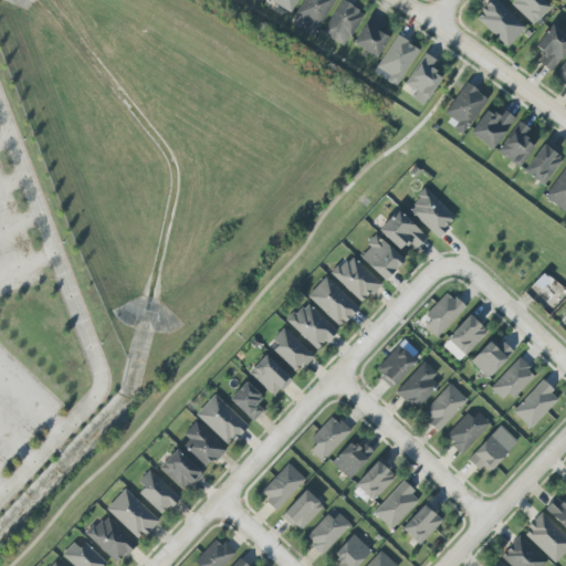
[(295,0),(289,12),(268,0),(295,0)]
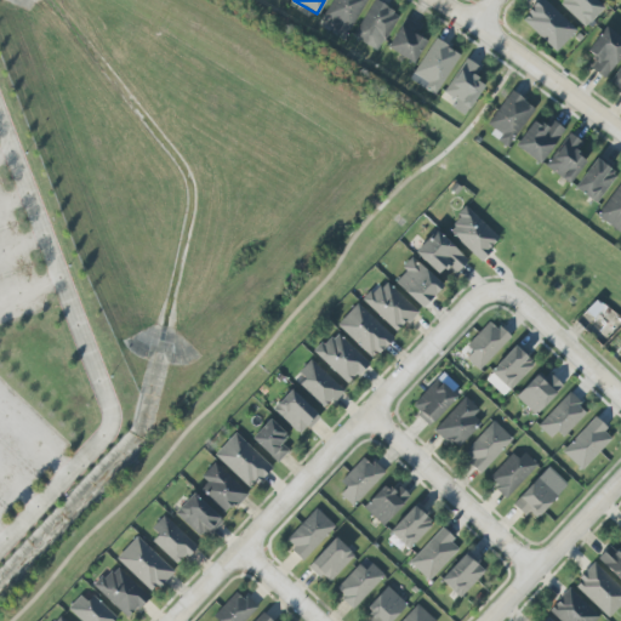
[(322,16),(330,0),(366,0),(343,40),(332,33),(337,26),(322,16)]
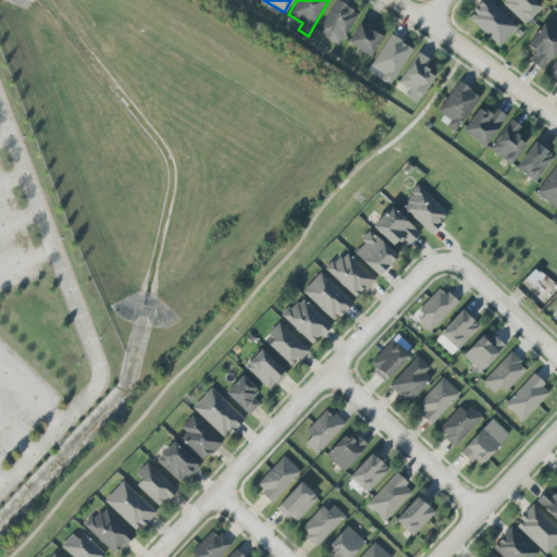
[(337,46),(316,33),(335,0),(353,10),(350,12),(356,15),(337,46)]
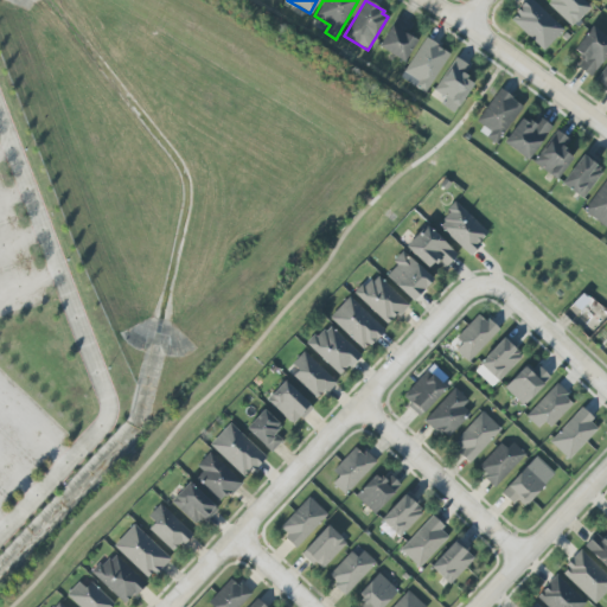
[(511,20),(516,14),(513,12),(525,0),(532,0),(563,30),(543,51),(511,20)]
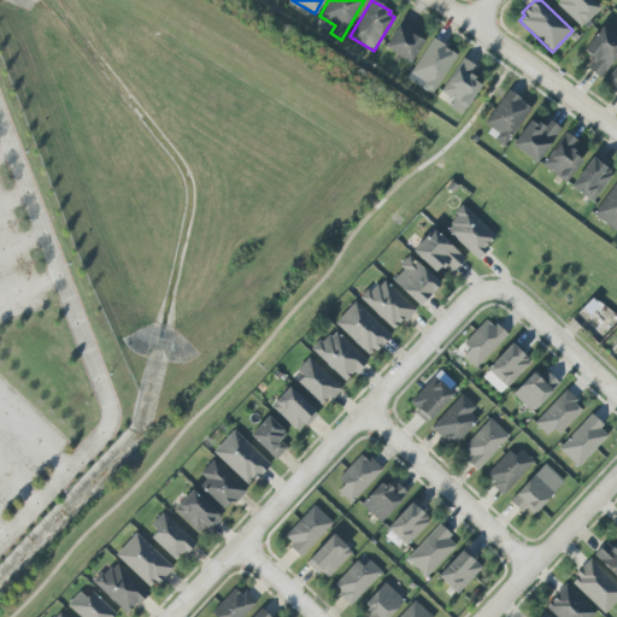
[(580,27),(556,4),(559,1),(558,0),(591,0),(599,7),(580,27)]
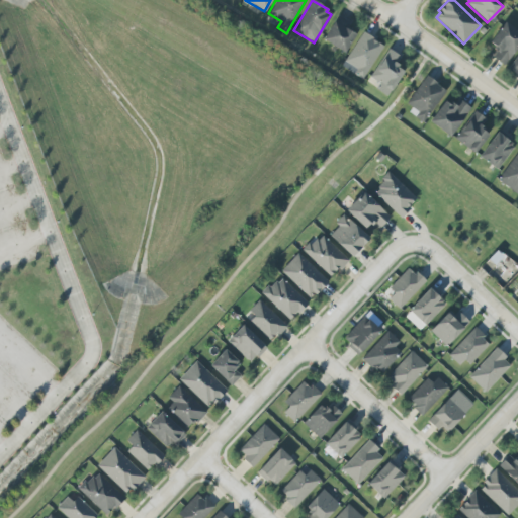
[(344,53),(322,39),(337,14),(349,21),(345,28),(354,34),(344,53)]
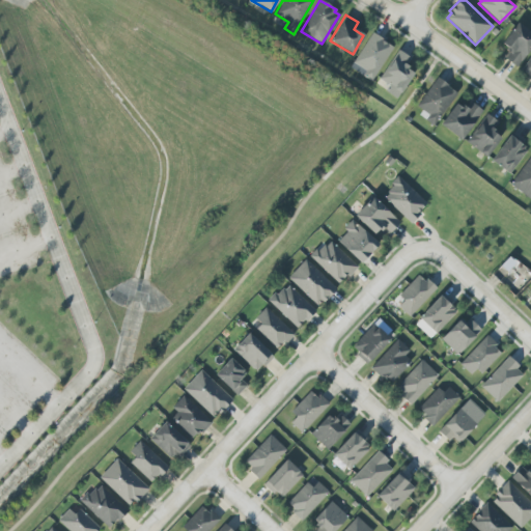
[(501,43),(516,22),(530,32),(530,47),(515,67),(504,59),(508,53),(505,50),(507,47),(501,43)]
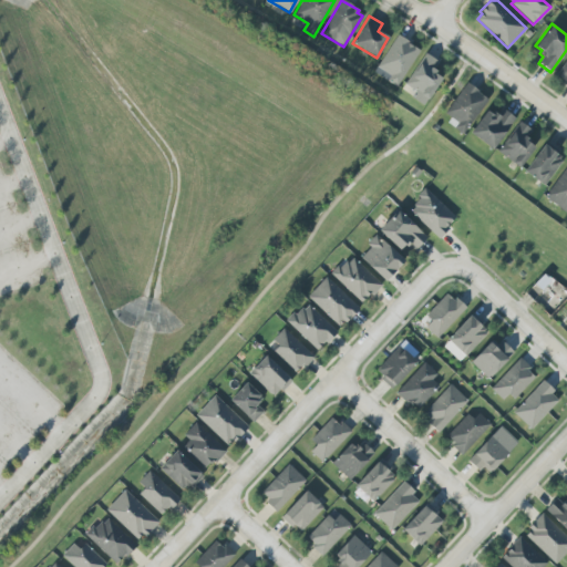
[(395,86),(373,72),(398,35),(408,42),(406,43),(420,52),(395,86)]
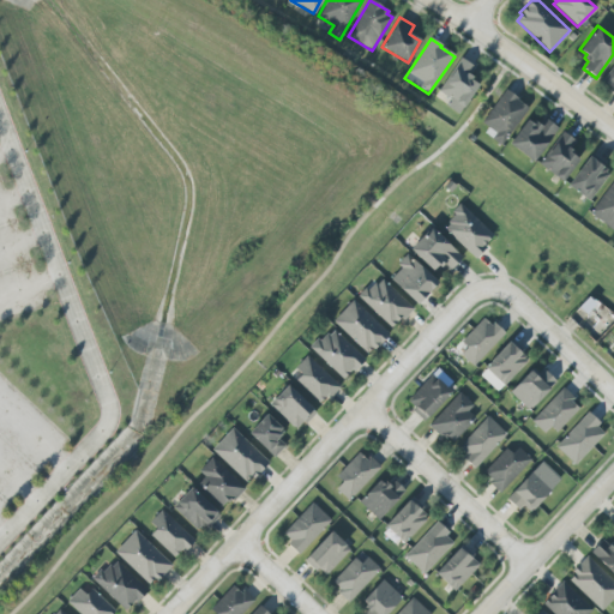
[(458,114),(444,106),(449,98),(438,91),(461,58),(473,66),(468,74),(473,78),(471,80),(477,85),(458,114)]
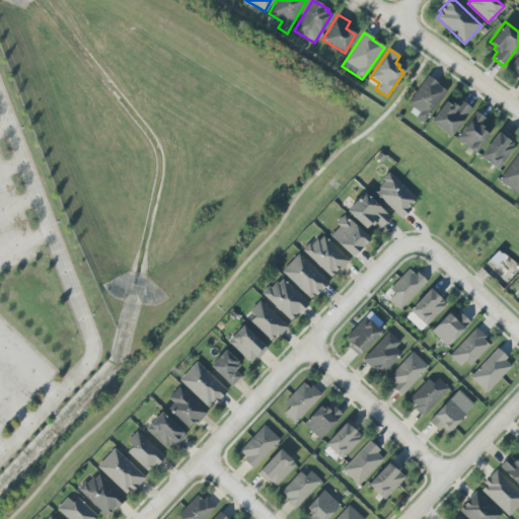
[(518,76),(509,68),(518,55),(518,77),(518,76)]
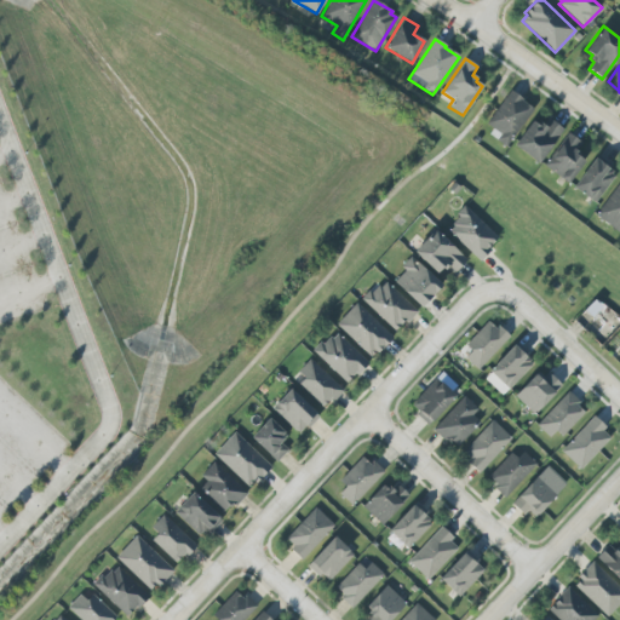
[(484,124),(509,91),(533,109),(505,147),(488,133),(492,128),(484,124)]
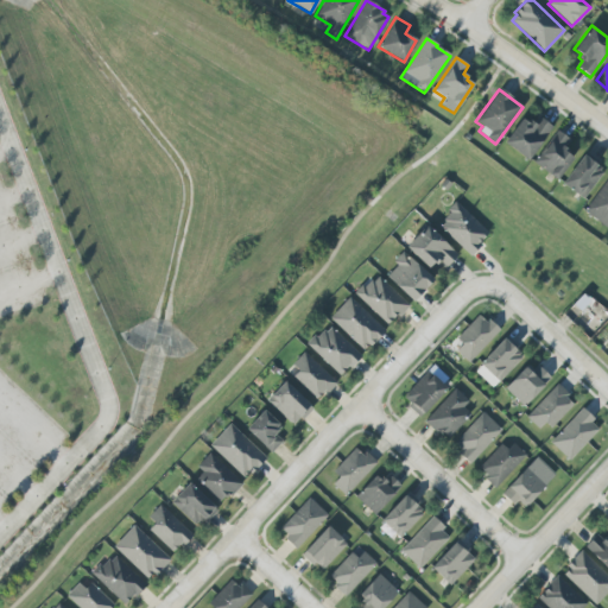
[(502,141),(520,118),(527,124),(529,120),(534,124),(539,118),(552,127),(527,160),(502,141)]
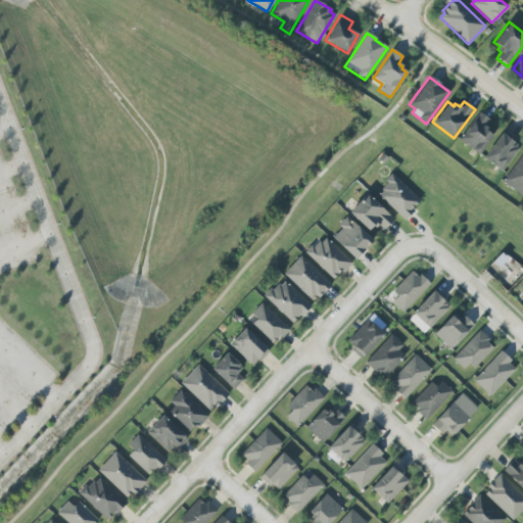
[(479,154),(459,139),(478,111),(490,121),(485,127),(487,130),(486,132),(492,137),(479,154)]
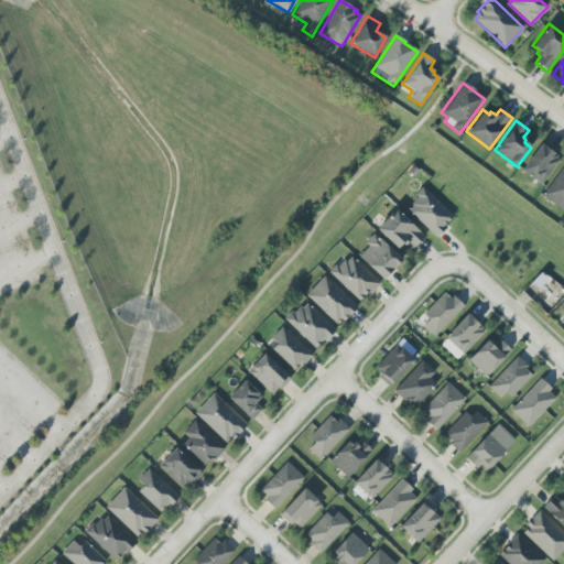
[(541,185),(520,170),(543,140),(555,149),(552,153),(557,156),(555,158),(560,161),(541,185)]
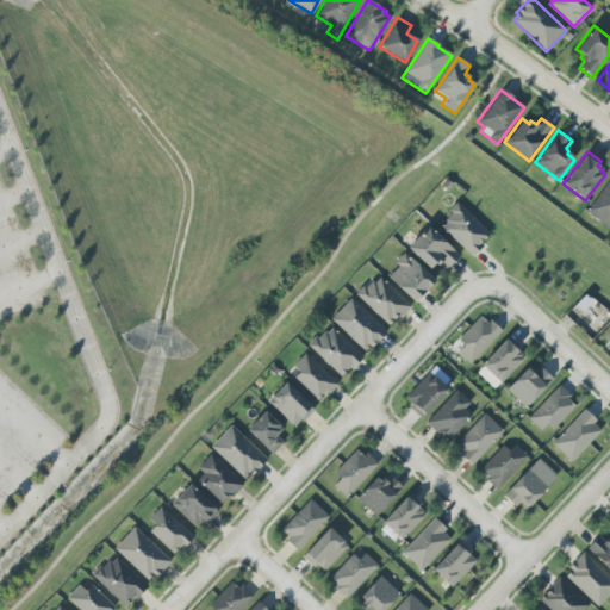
[(609,226),(608,230),(585,212),(609,178),(609,226)]
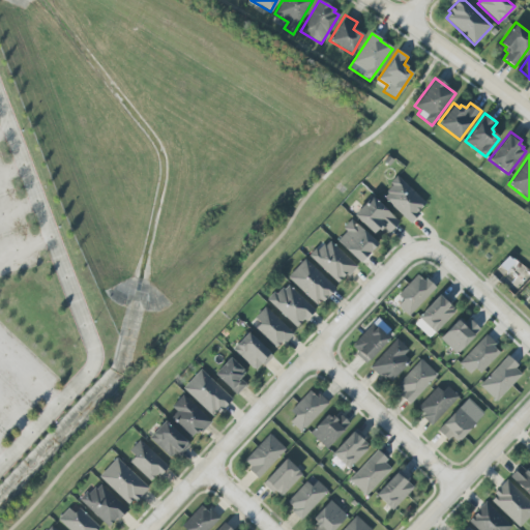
[(383,198),(387,194),(385,192),(392,185),(389,183),(396,176),(424,203),(417,211),(419,213),(410,224),(383,198)]
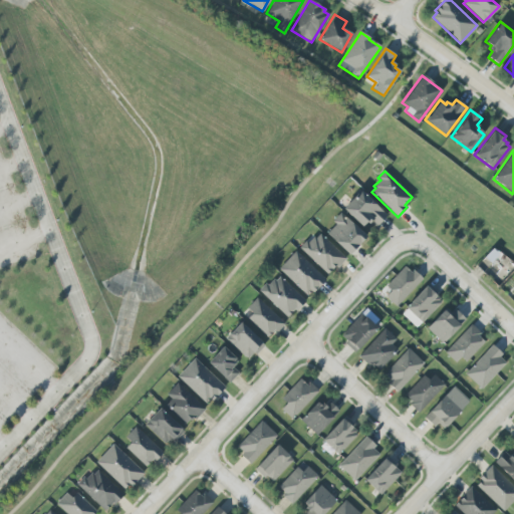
[(342,209),(359,190),(387,216),(376,226),(370,221),(367,224),(365,222),(361,226),(342,209)]
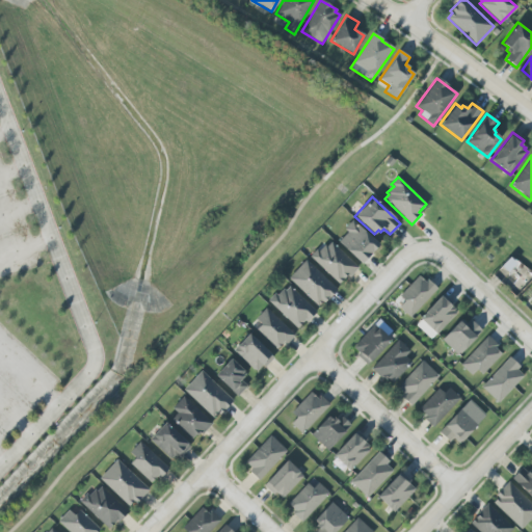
[(338,242),(347,232),(344,229),(352,220),(378,245),(361,264),(338,242)]
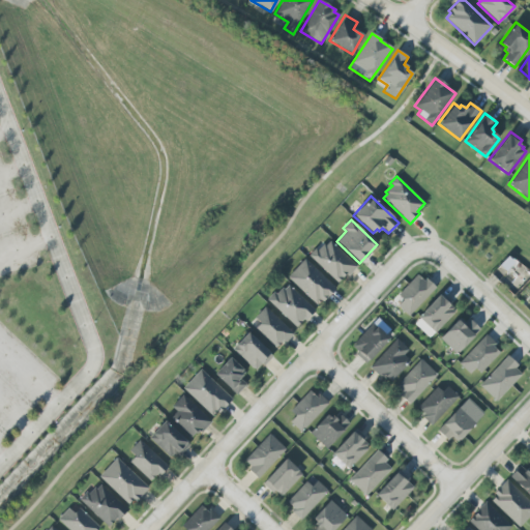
[(329,241),(356,266),(347,276),(345,274),(337,283),(307,256),(315,247),(317,251),(323,244),(325,245),(329,241)]
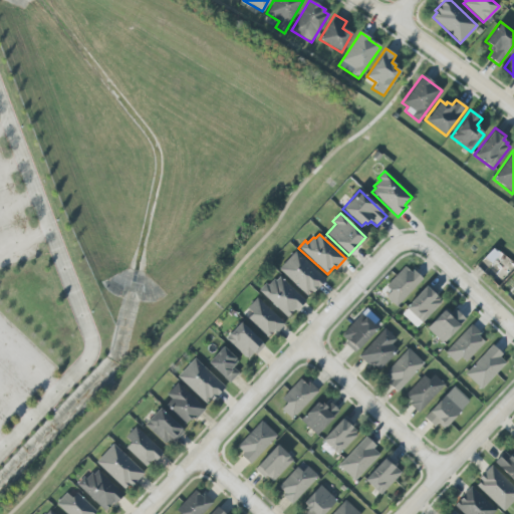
[(278,269),(294,251),(325,279),(312,293),(310,291),(306,296),(278,269)]
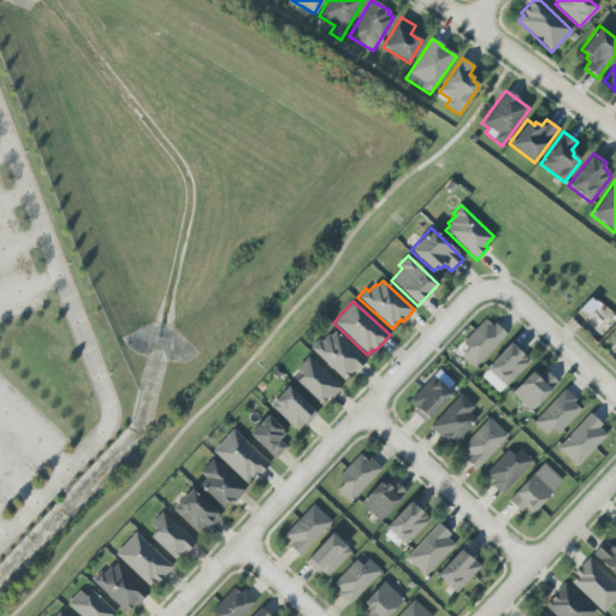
[(461,343),(485,319),(492,326),(495,324),(507,335),(474,367),(462,355),(468,349),(461,343)]
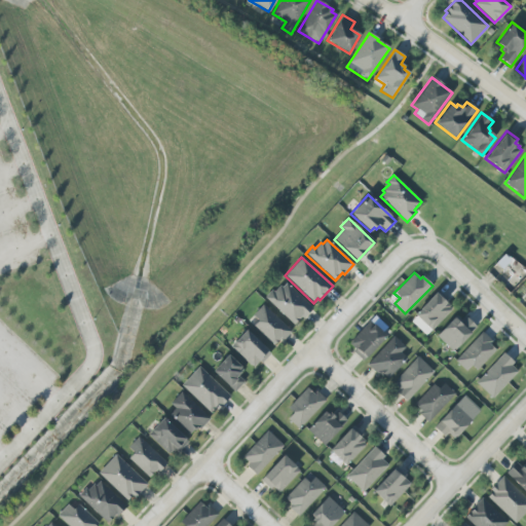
[(285,283),(312,308),(303,317),(300,315),(293,325),(264,298),(271,290),(273,292),(279,286),(282,287),(285,283)]
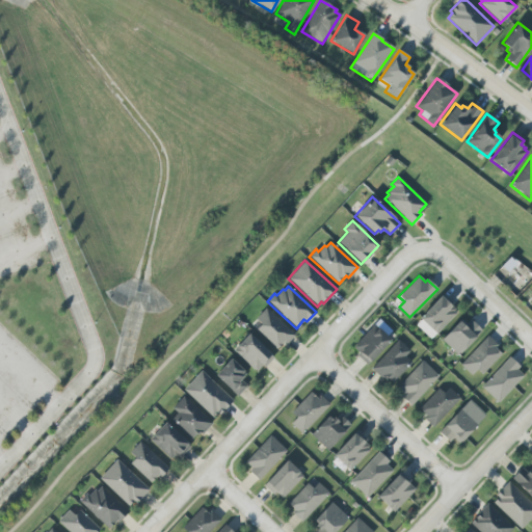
[(430,340),(416,325),(421,320),(419,318),(443,294),(452,302),(450,306),(455,310),(453,311),(456,314),(430,340)]
